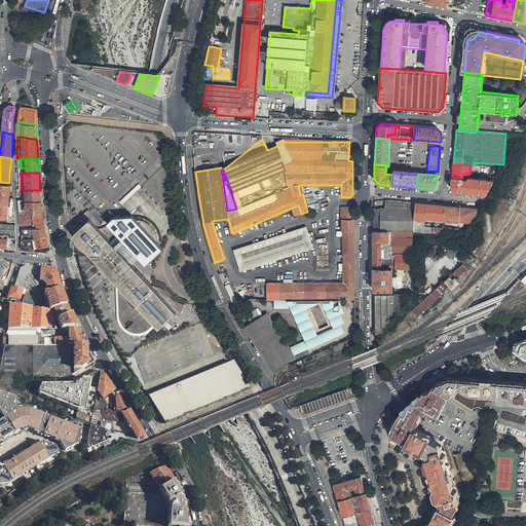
[(455,191),(484,194),(492,183),(492,181),(468,178),(467,179),(466,180),(464,180),(462,181),(462,178),(452,177),(451,186),(455,191)]
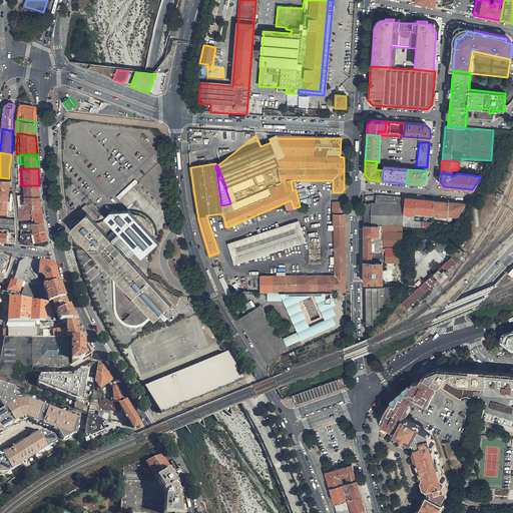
[(0,199),(14,200),(13,189),(11,189),(12,180),(3,179),(0,179),(0,199)]
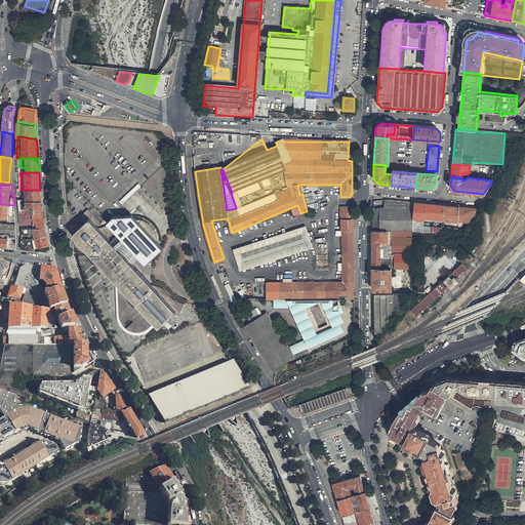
[(30,200),(42,200),(40,190),(37,190),(26,190),(27,193),(28,200),(30,200)]
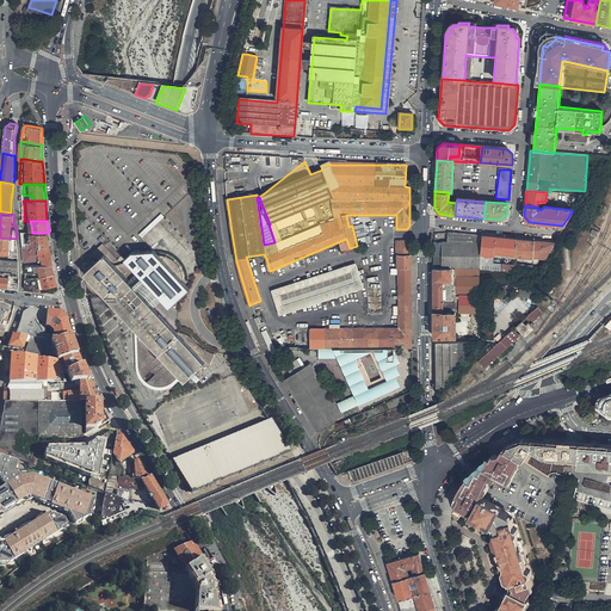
[(44,246),(51,247),(49,233),(35,233),(32,233),(22,233),(23,247),(35,247),(44,247),(44,246)]
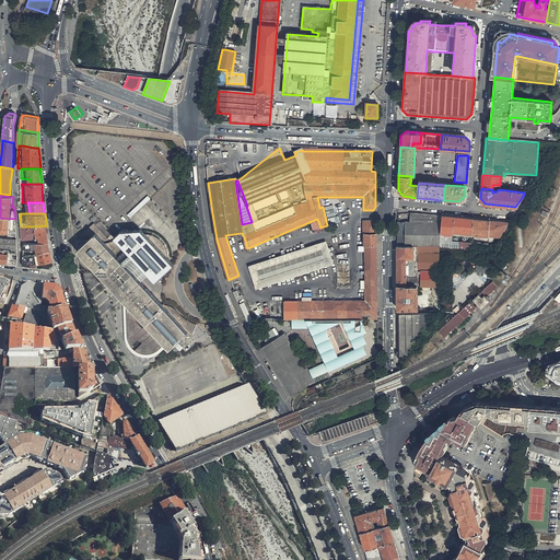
[(440,235),(442,217),(410,213),(408,224),(405,224),(404,246),(439,246),(440,241),(440,235)]
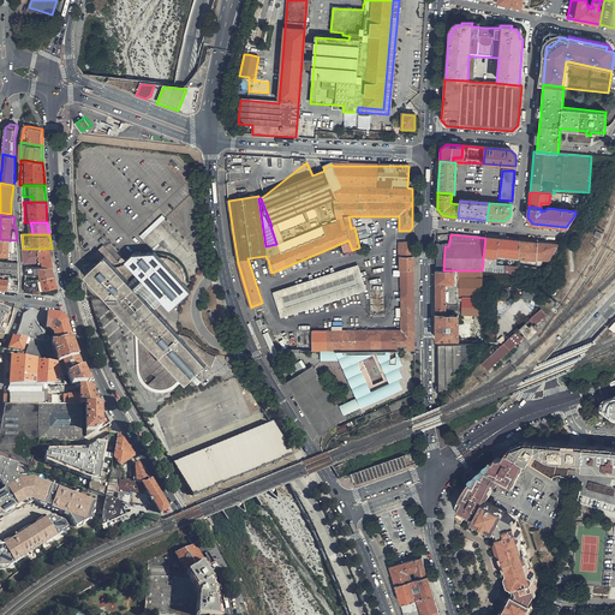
[(520,240),(485,238),(484,254),(497,255),(497,254),(518,255),(520,240)]
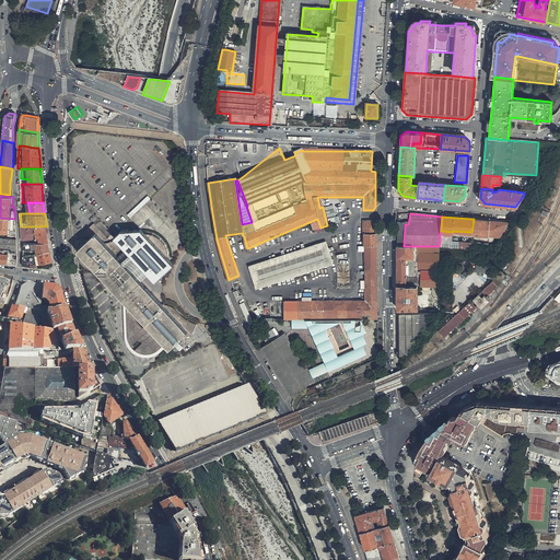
[(8,234),(16,235),(15,223),(15,219),(0,218),(0,232),(8,233),(8,234)]
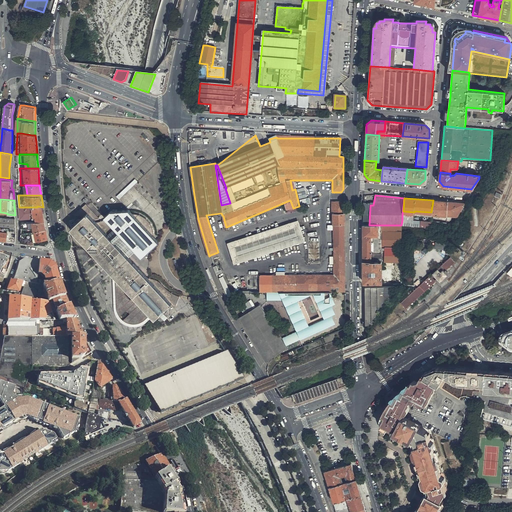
[(290,200),(284,203),(286,210),(293,208),(290,200)]
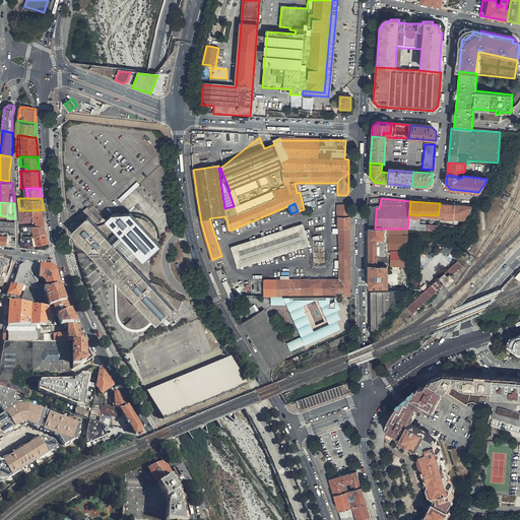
[(455,205),(440,203),(438,215),(453,216),(455,205)]
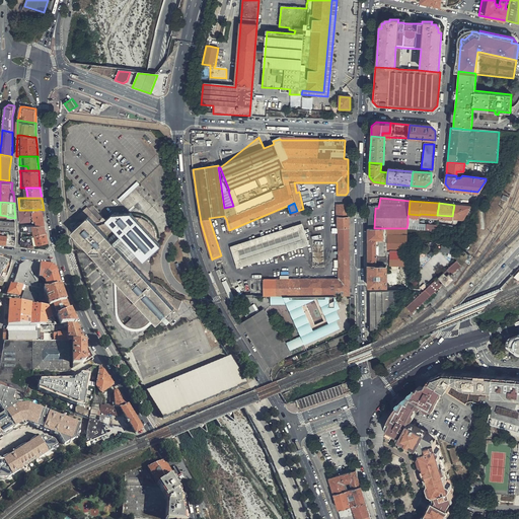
[(80,216),(81,217),(82,218),(83,219),(84,219),(85,220),(86,221),(87,222),(88,222),(89,222),(89,223),(90,223),(91,224),(92,224),(93,224),(94,225),(95,225),(96,225),(98,225),(100,222),(90,204),(79,214),(80,216)]
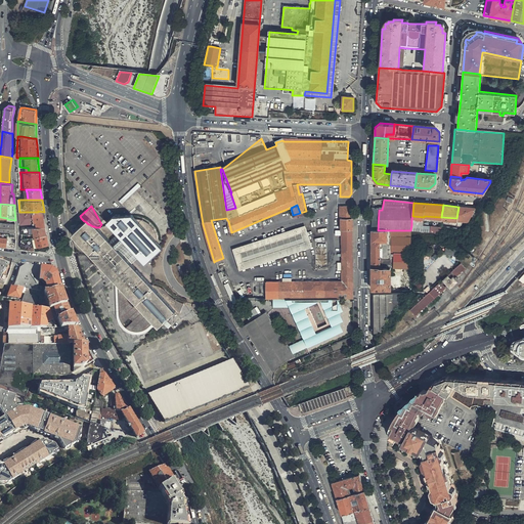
[(266,299),(352,298),(351,209),(349,207),(340,207),(340,230),(342,230),(343,281),(266,282),(266,299)]
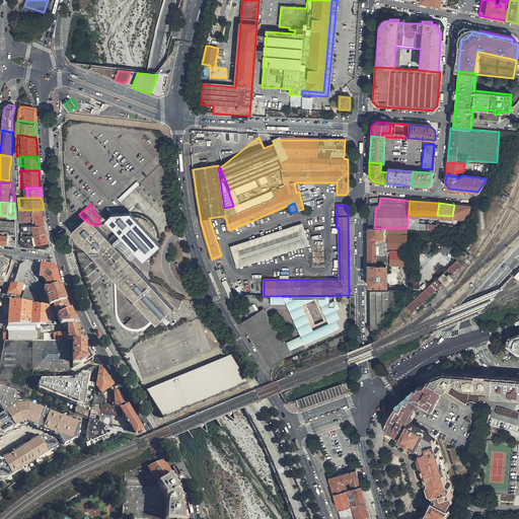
[(470,206),(454,205),(452,216),(458,217),(462,217),(470,206)]
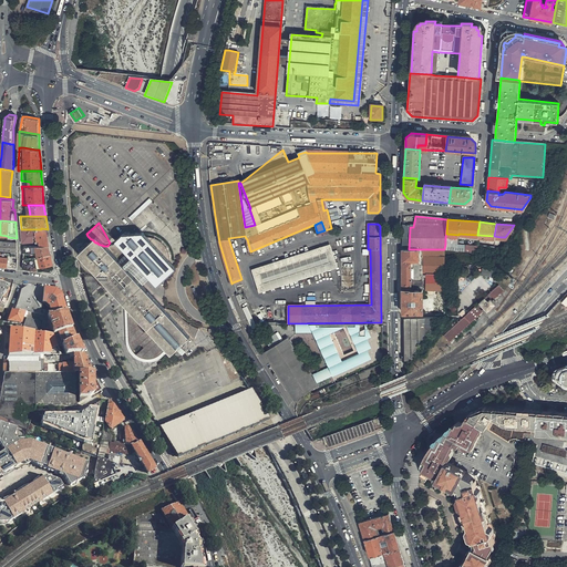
[(43,246),(50,246),(48,229),(41,228),(41,229),(32,229),(21,229),(22,244),(34,241),(33,237),(38,236),(38,241),(42,241),(43,246)]
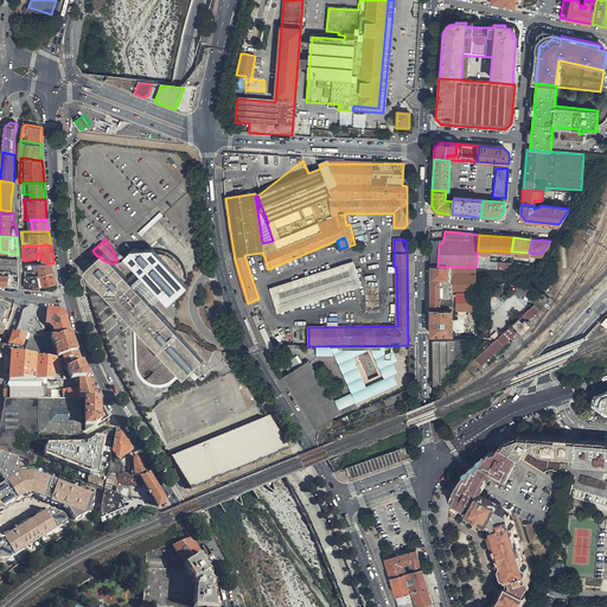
[(85,280),(85,281),(85,282),(87,283),(88,286),(89,288),(91,291),(95,292),(97,293),(101,293),(103,293),(139,328),(138,337),(138,345),(139,347),(139,350),(139,351),(139,356),(140,362),(141,368),(144,371),(145,375),(148,379),(149,381),(154,383),(157,383),(161,384),(166,383),(171,382),(176,378),(180,374),(185,378),(204,360),(208,363),(209,363),(213,351),(205,347),(200,344),(199,342),(189,333),(183,331),(179,330),(176,328),(149,300),(157,293),(170,306),(190,287),(183,279),(183,278),(181,272),(180,268),(178,263),(177,262),(174,260),(173,260),(171,257),(167,255),(161,251),(155,249),(153,249),(133,249),(125,257),(127,260),(121,266),(114,266),(110,264),(107,264),(106,263),(104,263),(103,263),(102,262),(101,262),(101,261),(100,261),(98,261),(98,260),(97,260),(97,259),(96,259),(96,257),(94,255),(88,262),(87,264),(85,269),(84,274),(84,275),(84,278),(85,280)]
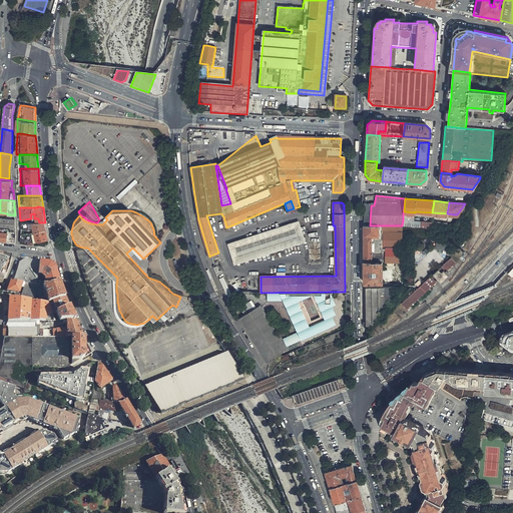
[(414,221),(415,212),(404,211),(403,220),(414,221)]
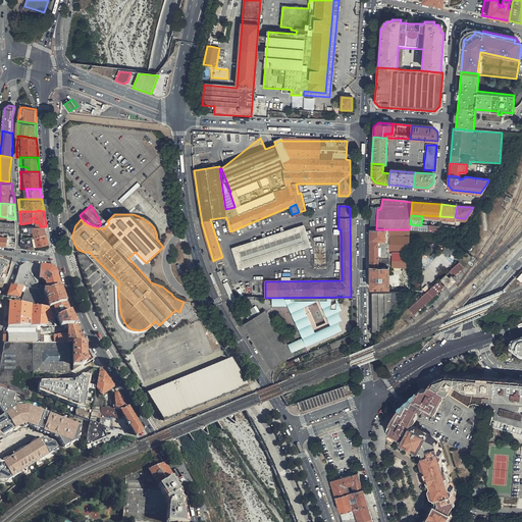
[(83,219),(82,218),(81,219),(83,221),(83,222),(84,222),(84,223),(85,223),(85,224),(86,224),(87,224),(87,225),(88,225),(89,226),(90,226),(91,226),(92,227),(95,227),(98,228),(99,226),(97,226),(96,226),(95,226),(94,225),(93,225),(92,225),(91,224),(90,224),(90,223),(89,223),(88,223),(87,222),(86,221),(85,220),(84,220),(83,219)]
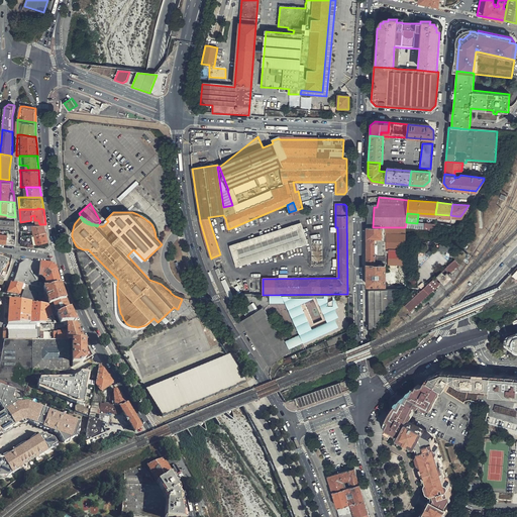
[(16,231),(15,220),(9,220),(0,219),(0,242),(11,244),(16,244),(16,238),(16,234),(16,231)]
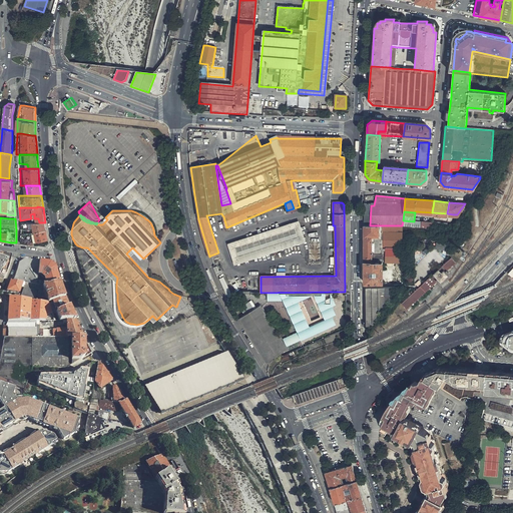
[(235,265),(306,241),(300,220),(228,243),(235,265)]
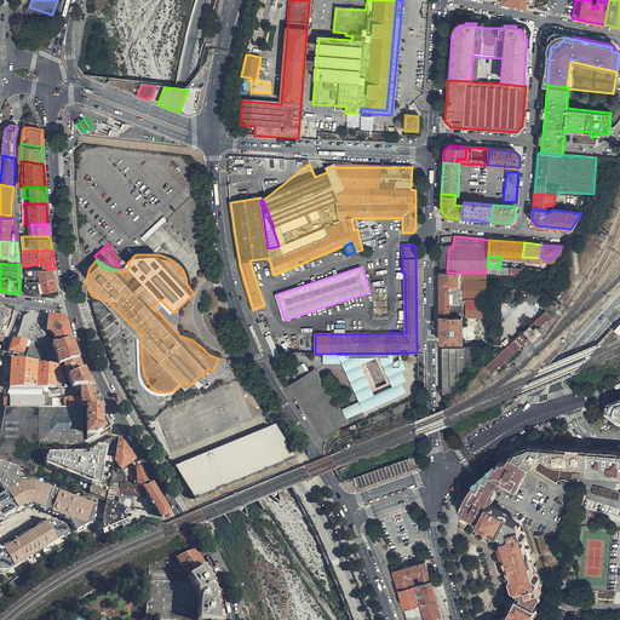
[(522,277),(539,279),(539,270),(522,268),(522,269),(522,277)]
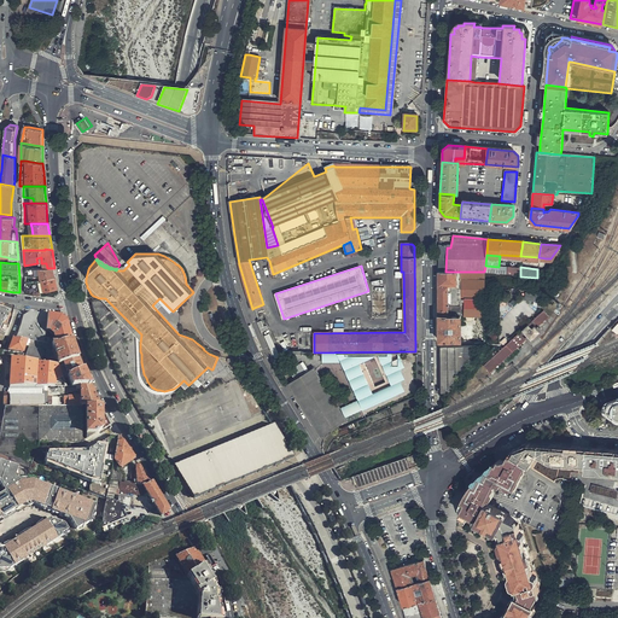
[(27,275),(25,281),(36,280),(45,280),(56,278),(54,268),(47,268),(35,268),(27,268),(25,269),(27,275)]
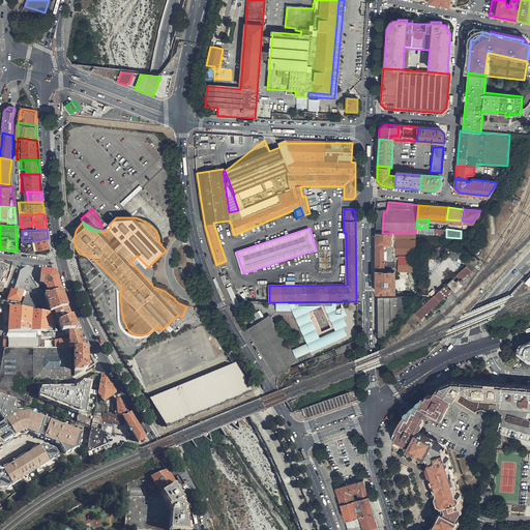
[(382,233),(376,233),(376,270),(384,270),(384,265),(394,266),(394,271),(398,271),(405,271),(407,271),(415,272),(415,233),(382,233)]
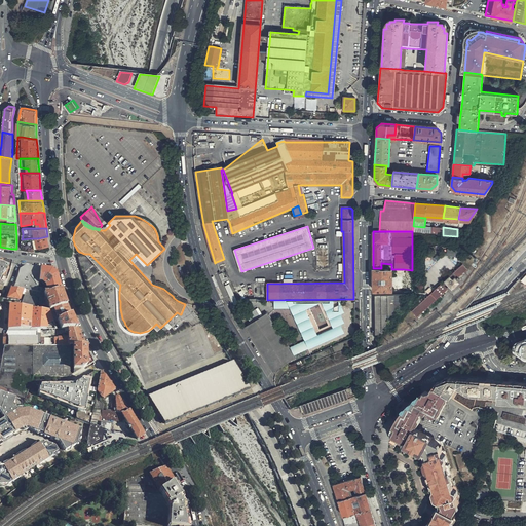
[(31,238),(22,239),(22,250),(35,252),(38,253),(38,249),(49,247),(47,236),(38,238),(31,238)]
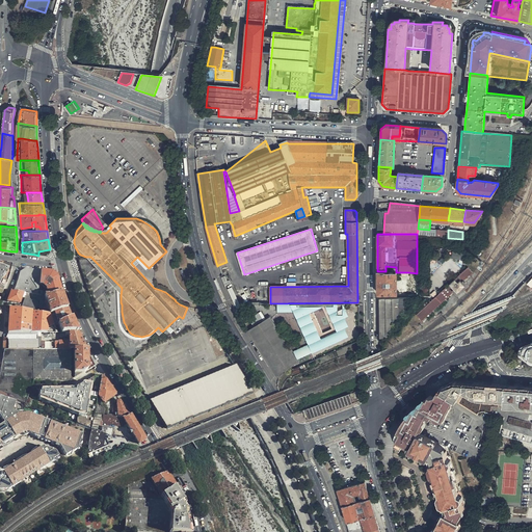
[(452,257),(462,260),(464,254),(454,249),(452,257)]
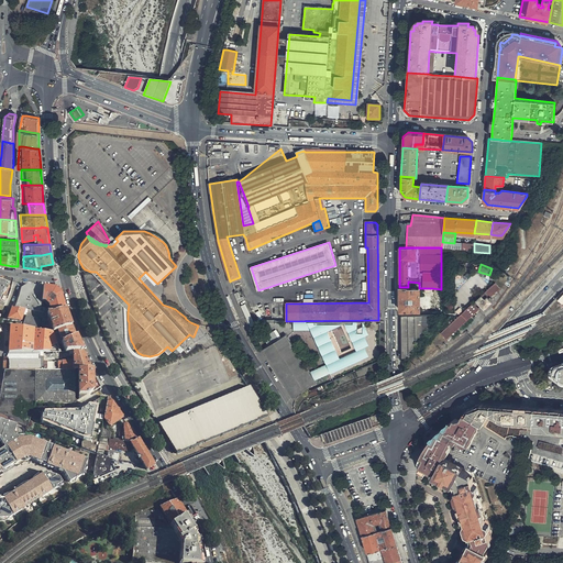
[(0,302),(4,305),(4,304),(7,296),(9,287),(7,282),(0,280),(0,302)]
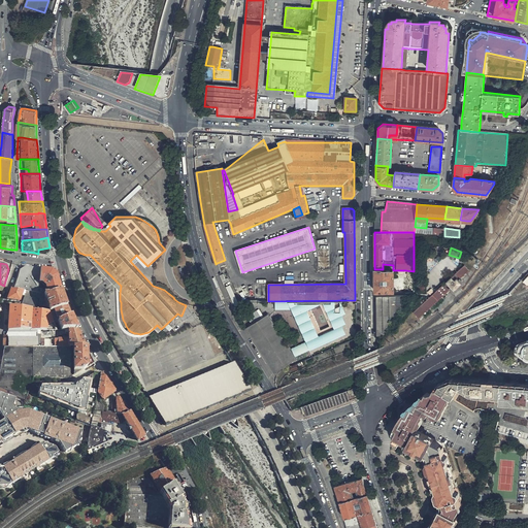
[(419,318),(452,287),(454,290),(462,282),(459,278),(469,269),(465,264),(414,312),(419,318)]
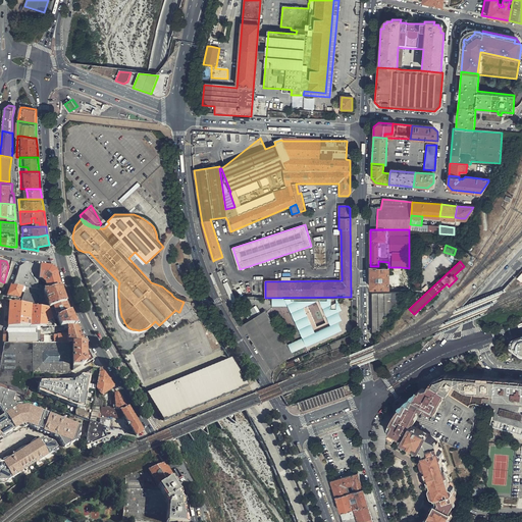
[(19,267),(14,285),(22,288),(38,289),(39,279),(40,266),(24,264),(19,267)]
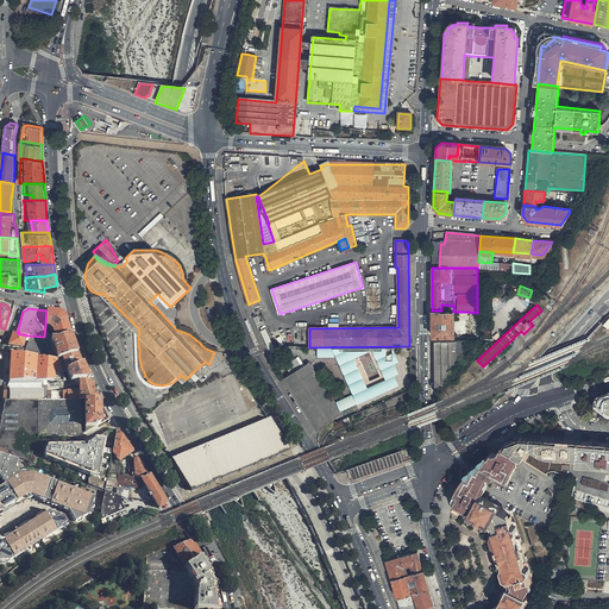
[(58,313),(46,311),(45,326),(48,326),(52,330),(56,338),(69,334),(64,316),(58,313)]
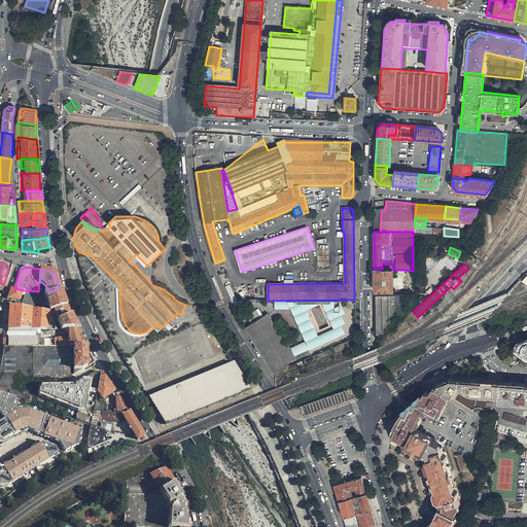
[(382,269),(374,269),(374,290),(392,290),(392,270),(382,269)]
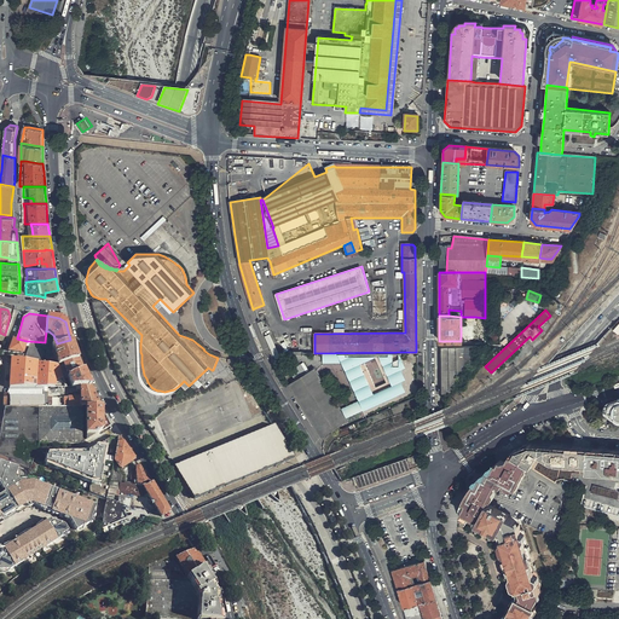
[(475,345),(479,345),(485,345),(485,318),(475,317),(475,345)]
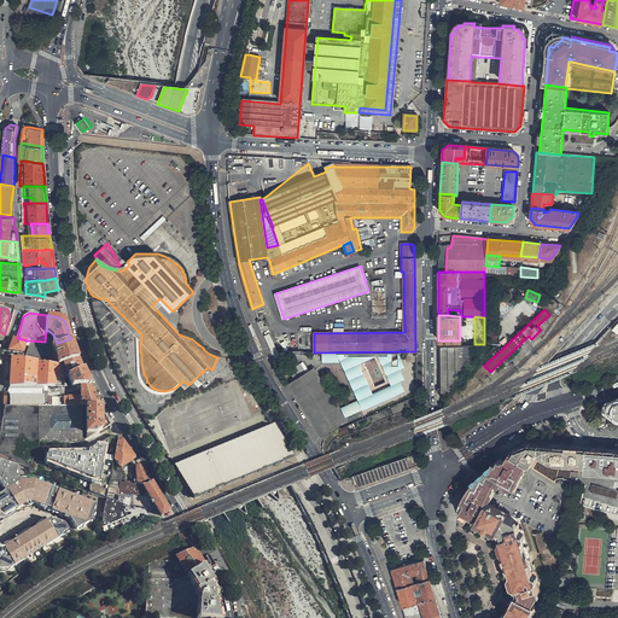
[(519,326),(518,316),(505,318),(505,327),(519,326)]
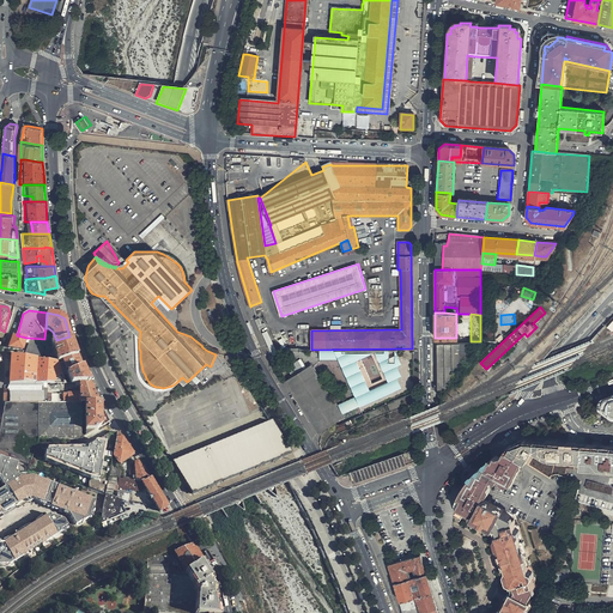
[(26,338),(17,335),(13,335),(10,347),(23,349),(26,338)]
